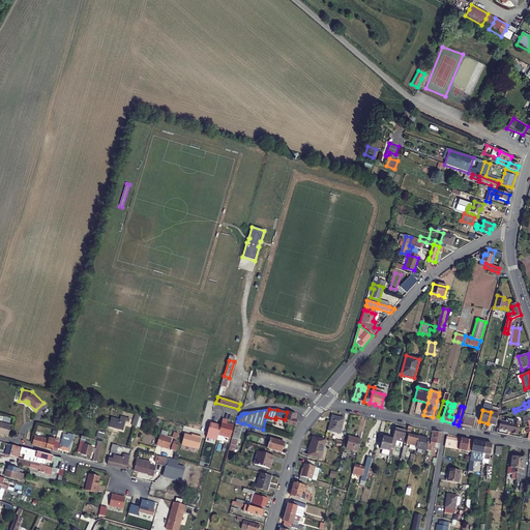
[(287,412),(285,419),(284,423),(294,427),(296,421),(294,420),(296,415),(287,412)]
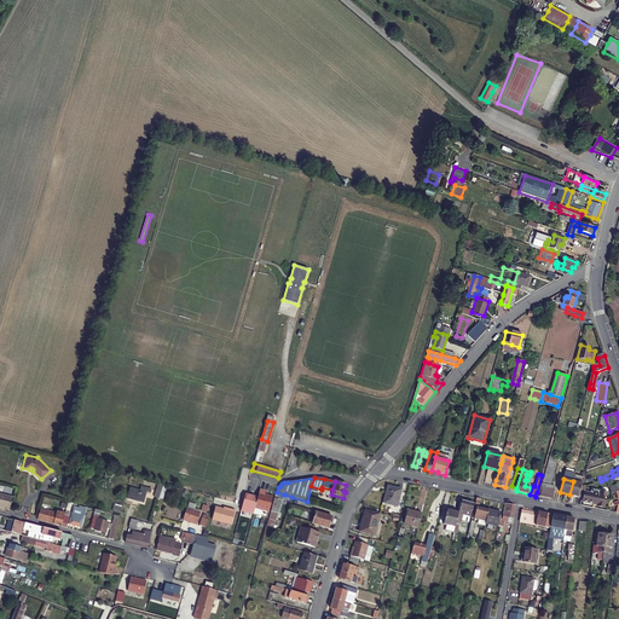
[(573,481),(570,495),(579,497),(582,489),(583,484),(573,481)]
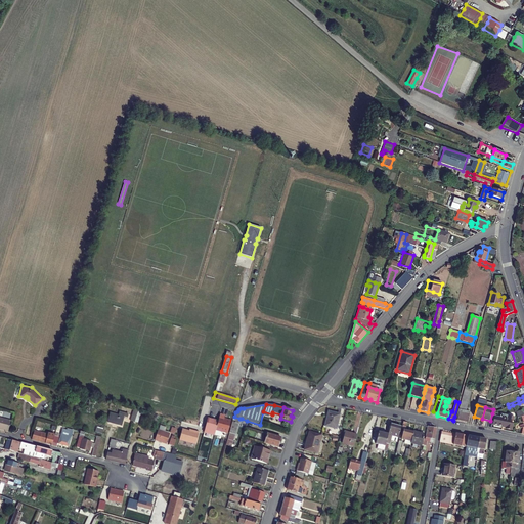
[(119,415),(111,411),(107,422),(122,426),(124,416),(128,417),(129,412),(120,410),(119,415)]
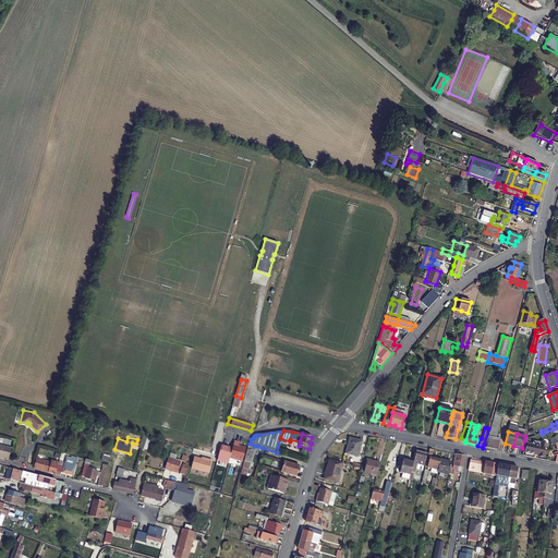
[(497,450),(500,439),(496,438),(493,437),(493,439),(488,439),(486,448),(497,450)]
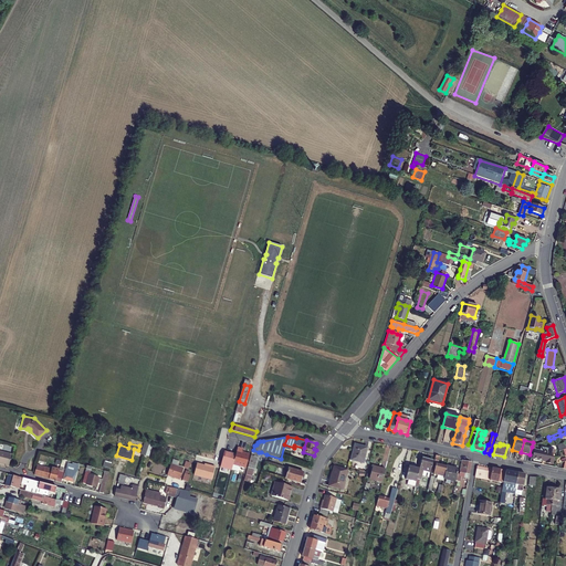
[(541,452),(535,450),(537,444),(532,447),(530,454),(534,456),(533,458),(546,461),(546,463),(552,464),(555,451),(542,448),(541,452)]
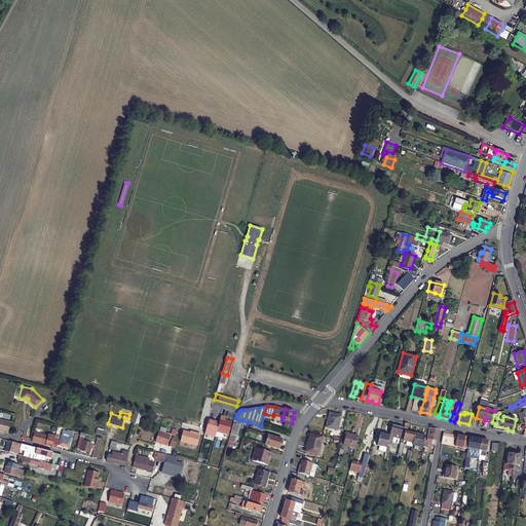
[(331,414),(327,428),(338,431),(342,417),(331,414)]
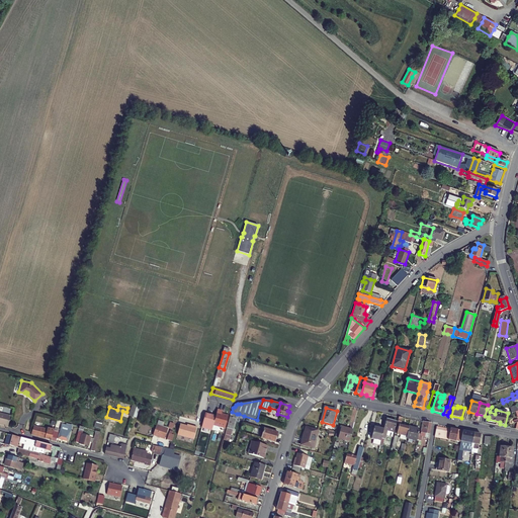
[(223,411),(218,410),(216,416),(213,425),(226,428),(229,416),(222,414),(223,411)]
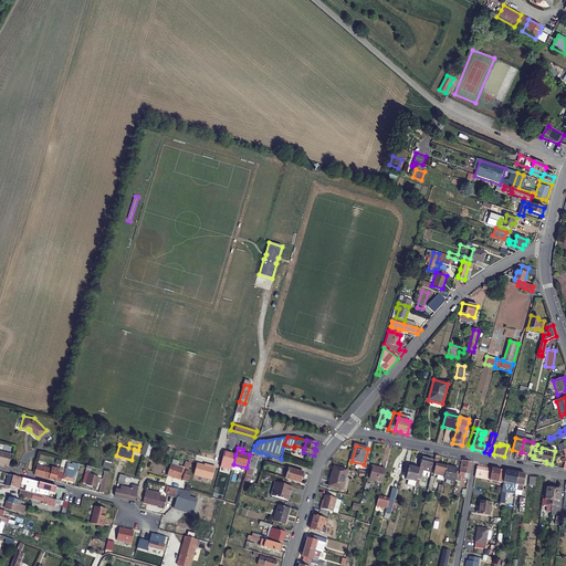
[(0,450),(0,463),(9,465),(12,453),(0,450)]
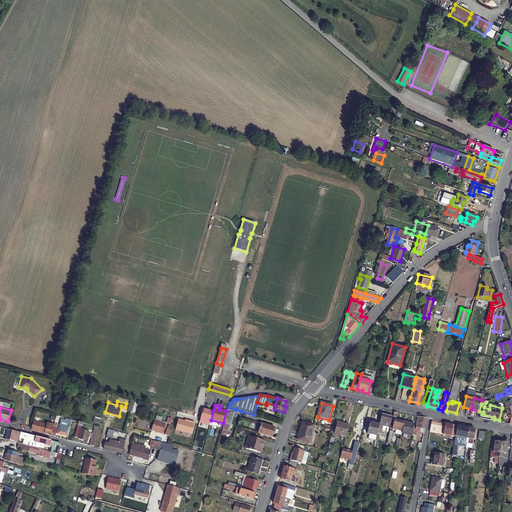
[(229,407),(224,423),(230,425),(234,409),(229,407)]
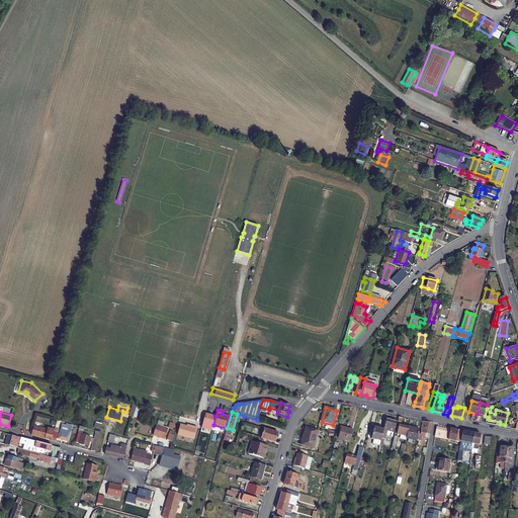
[(203,422),(203,423),(213,426),(216,416),(205,414),(203,422)]
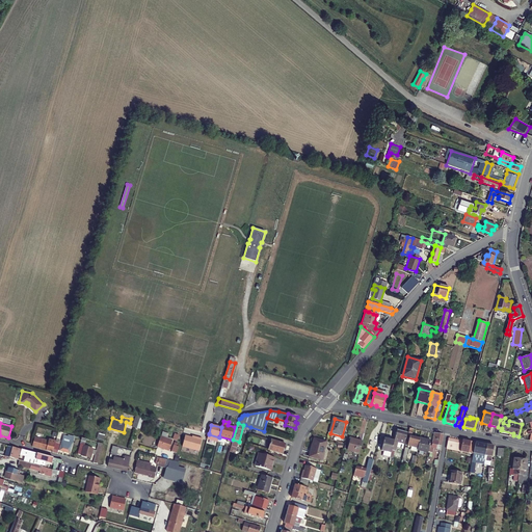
[(410,436),(408,446),(413,447),(415,448),(418,449),(421,440),(421,439),(411,436),(414,429),(410,428),(408,435),(410,436)]
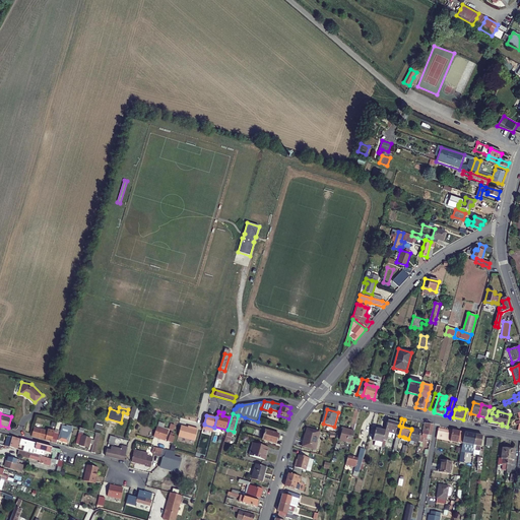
[(382,446),(384,446),(386,441),(389,433),(395,435),(398,424),(388,420),(385,432),(382,443),(382,446)]
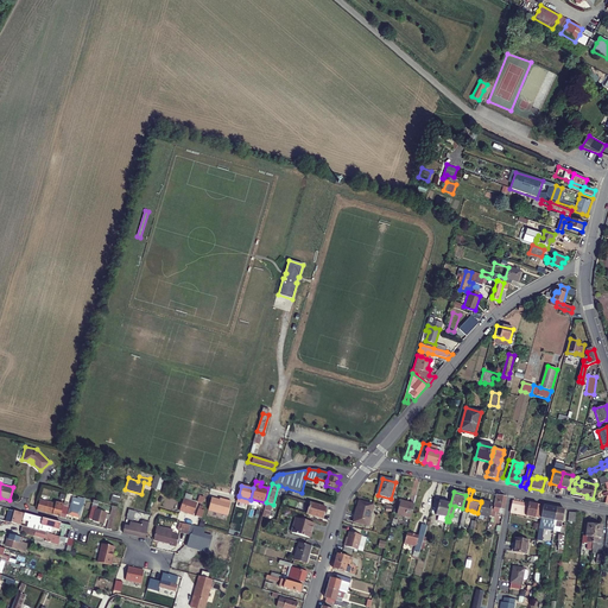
[(496,513),(504,515),(506,498),(496,495),(494,511),(493,511),(491,518),(495,519),(496,513)]
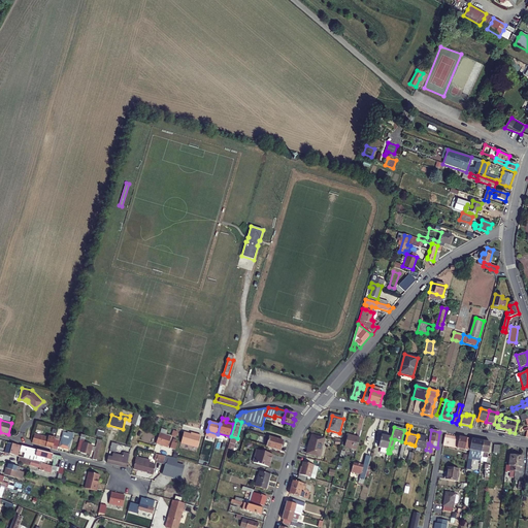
[(56,438),(56,437),(48,435),(48,437),(35,433),(32,442),(46,447),(48,448),(48,446),(54,447),(54,446),(56,438)]
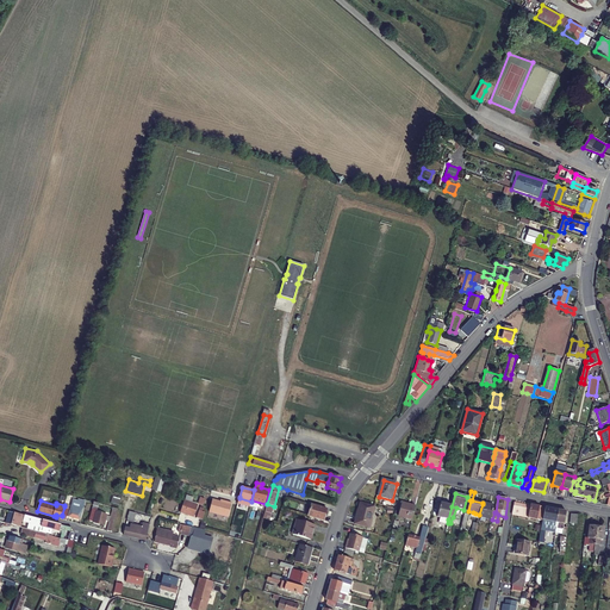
[(186,500),(181,511),(195,516),(199,504),(186,500)]
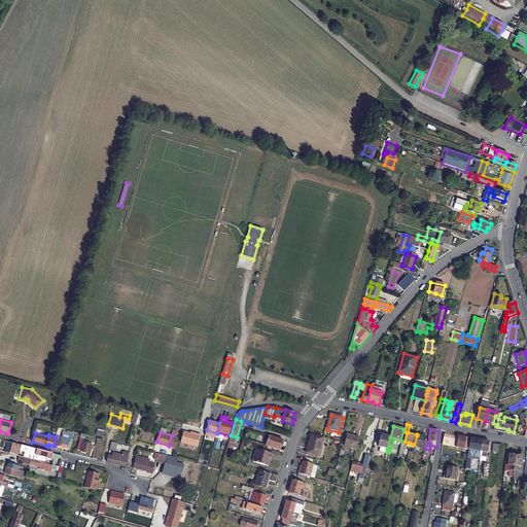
[(198,447),(201,435),(197,433),(196,435),(183,432),(180,443),(198,447)]
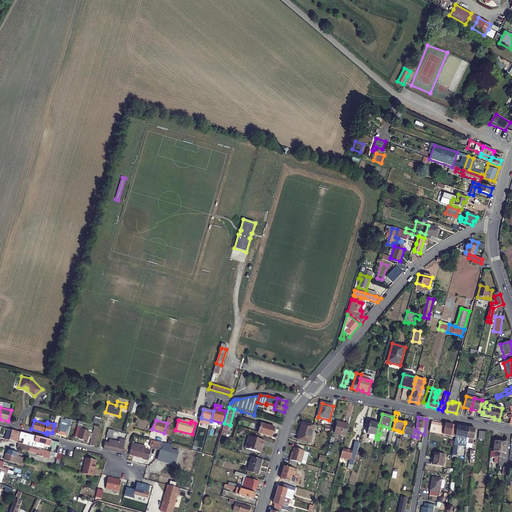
[(67,423),(61,422),(57,433),(67,436),(70,426),(66,425),(67,423)]
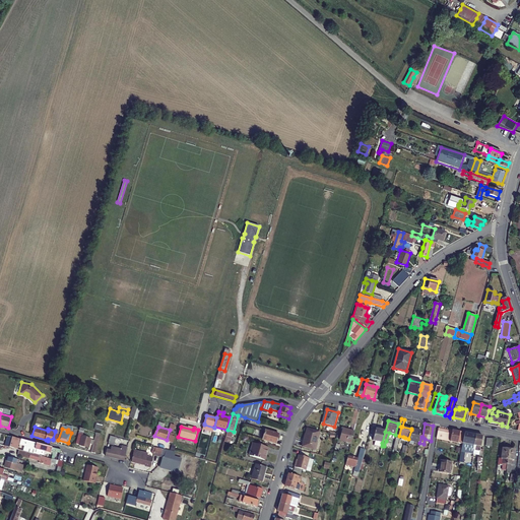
[(314,451),(319,433),(307,429),(303,448),(314,451)]
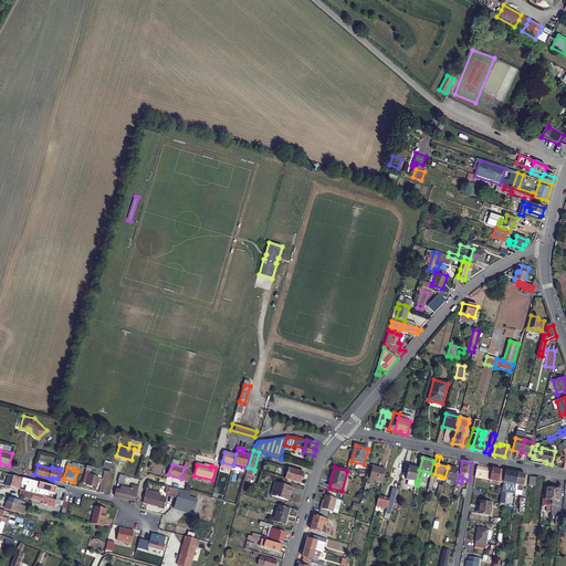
[(406,480),(409,481),(416,482),(419,470),(409,467),(406,480)]
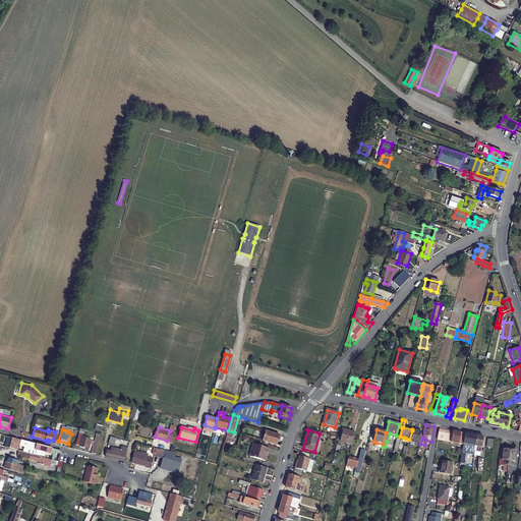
[(451,443),(459,444),(461,431),(457,430),(457,431),(454,430),(453,432),(440,429),(438,438),(439,439),(443,440),(442,441),(451,443)]
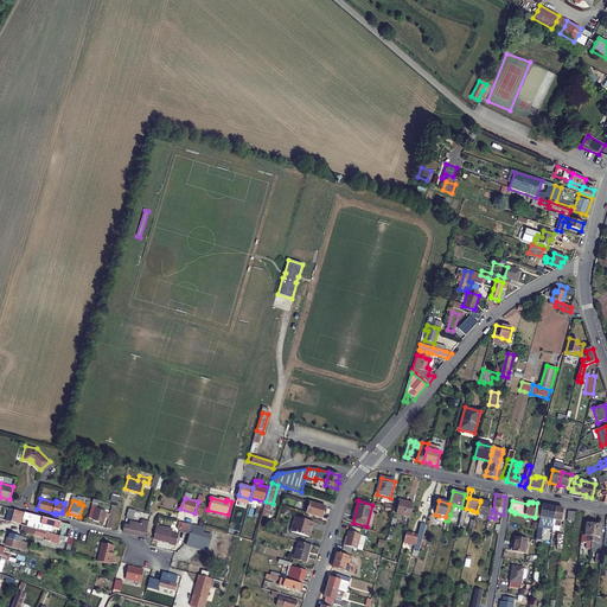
[(266,502),(262,516),(272,518),(276,504),(273,504),(266,502)]
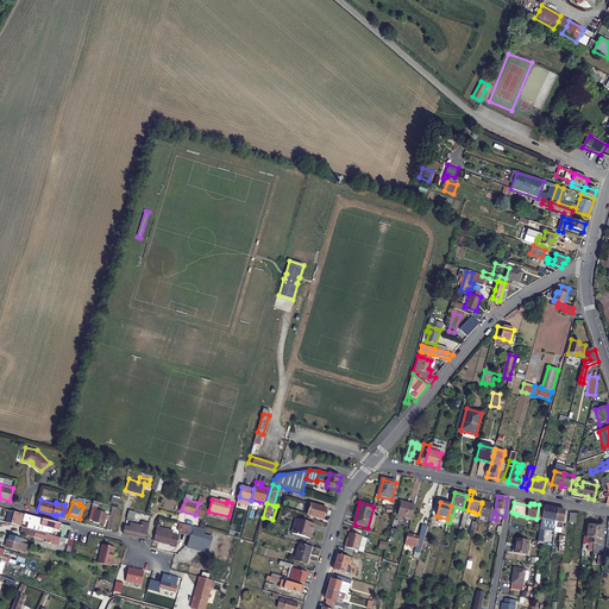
[(312,503),(308,516),(324,521),(327,508),(312,503)]
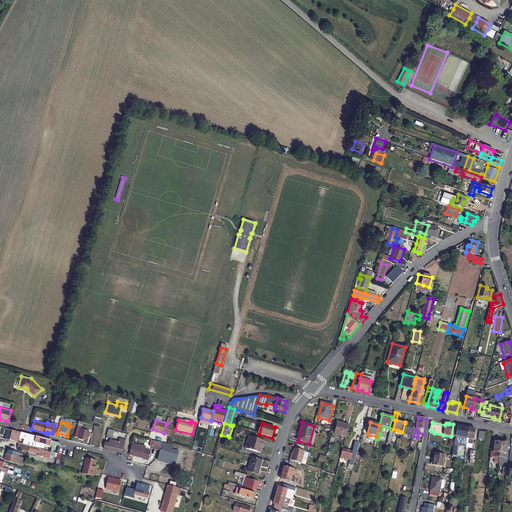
[(402,432),(402,434),(413,437),(413,436),(415,430),(416,425),(405,423),(402,432)]
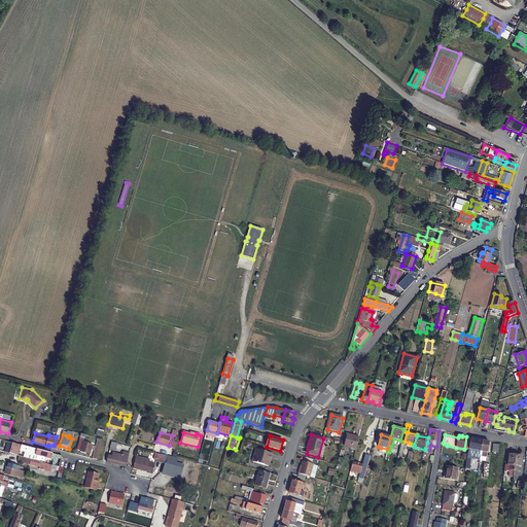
[(96,446),(95,451),(93,458),(98,459),(103,440),(98,437),(96,446)]
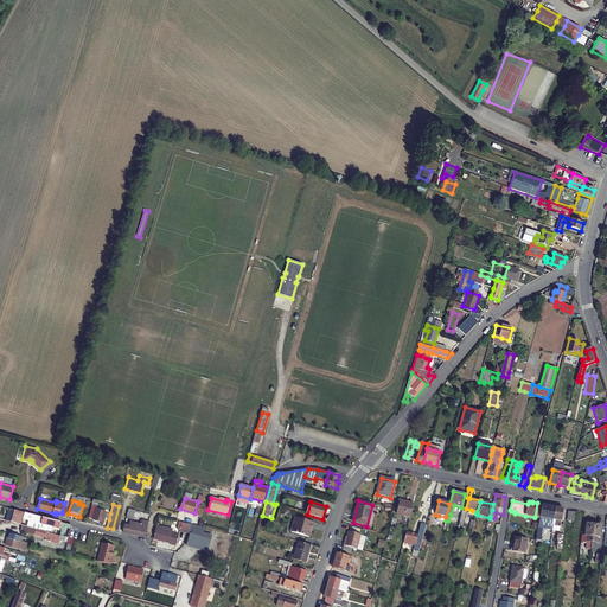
[(413,508),(398,505),(396,515),(410,518),(413,508)]
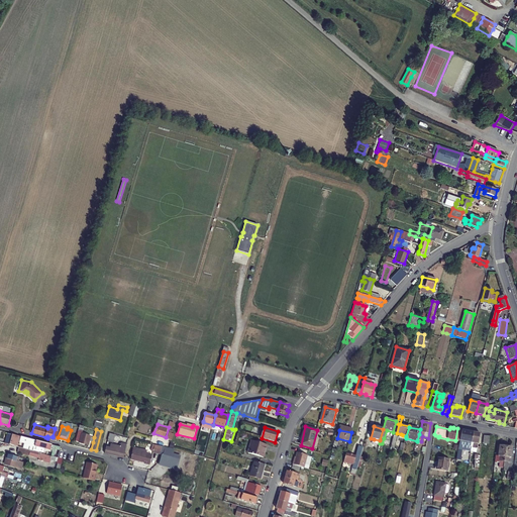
[(473,432),(467,431),(463,447),(471,448),(473,432)]
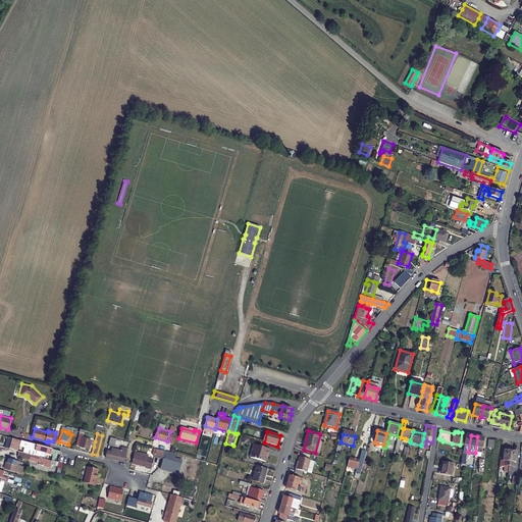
[(475,453),(476,453),(482,454),(482,452),(485,438),(477,436),(475,453)]
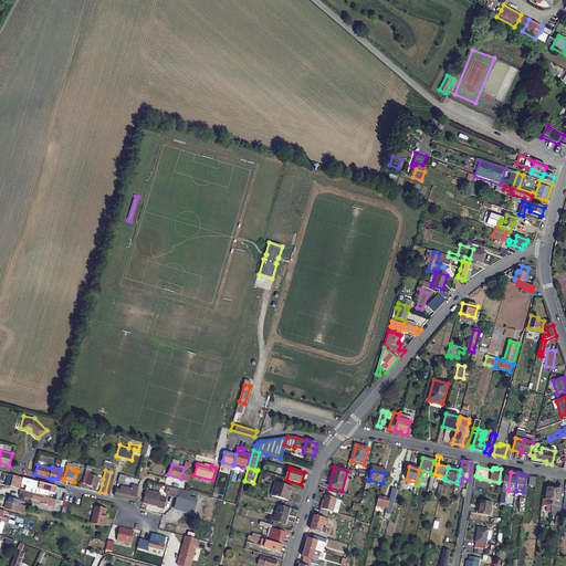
[(83,483),(97,486),(98,483),(100,478),(88,474),(87,479),(84,478),(83,483)]
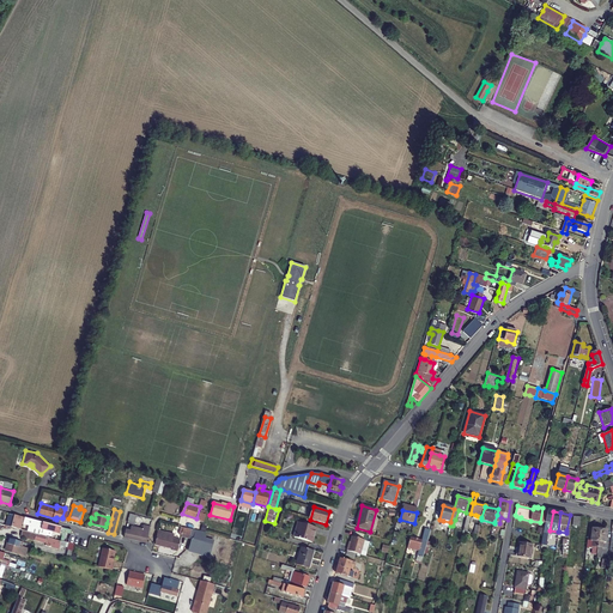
[(20,530),(23,517),(19,516),(14,515),(11,528),(17,529),(20,530)]
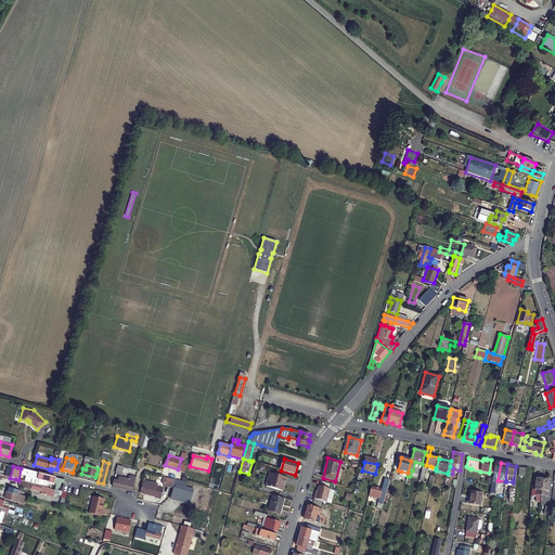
[(27,476),(26,481),(36,483),(39,473),(33,470),(23,468),(22,475),(27,476)]
